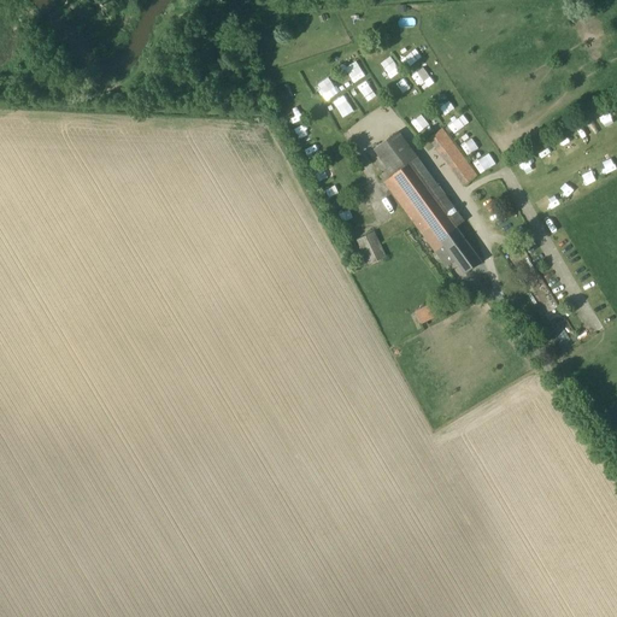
[(407,65),(418,60),(413,50),(403,54),(407,65)]
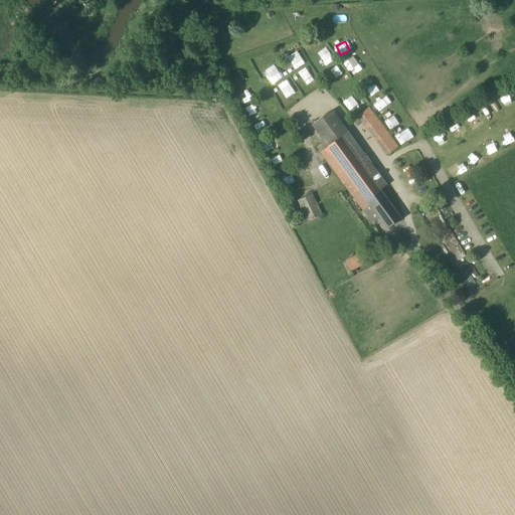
[(322,49),(328,61),(334,58),(327,46),(322,49)]
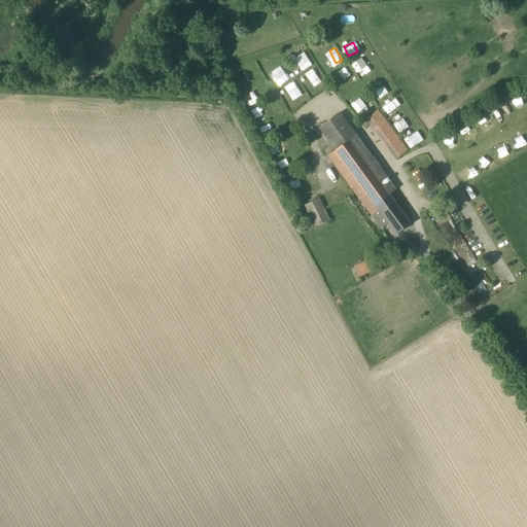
[(304,71),(314,65),(308,56),(297,62),(304,71)]
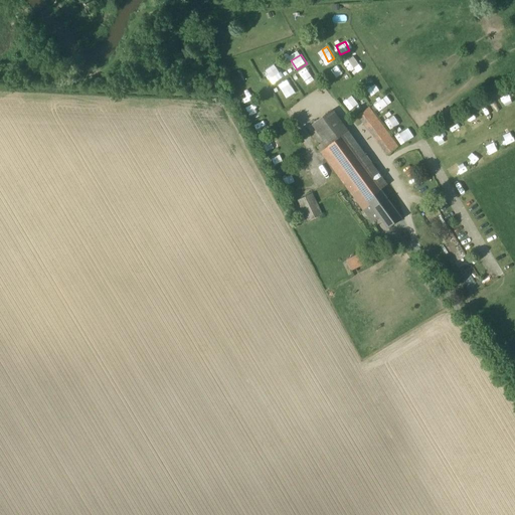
[(344,61),(348,70),(360,65),(356,56),(344,61)]
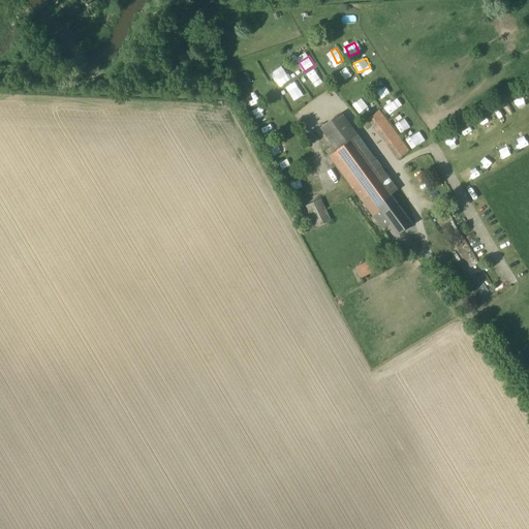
[(271,72),(278,87),(291,80),(284,66),(271,72)]
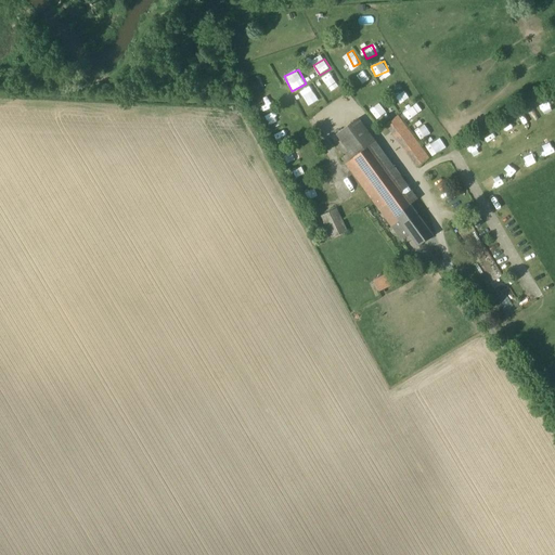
[(331,69),(321,77),(331,91),(341,84),(331,69)]
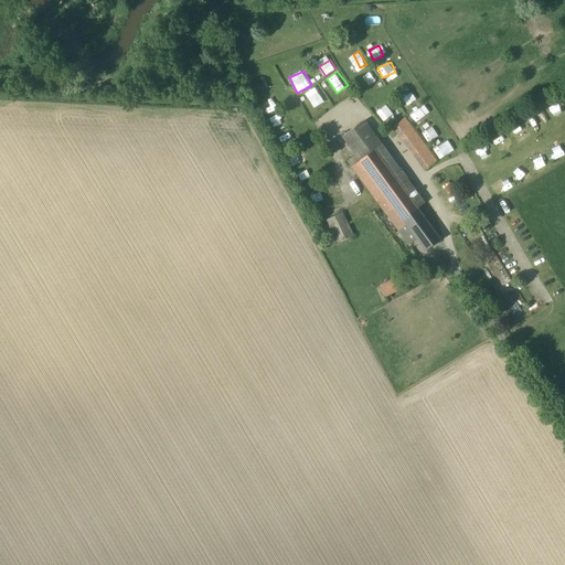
[(366,84),(376,81),(373,71),(363,74),(366,84)]
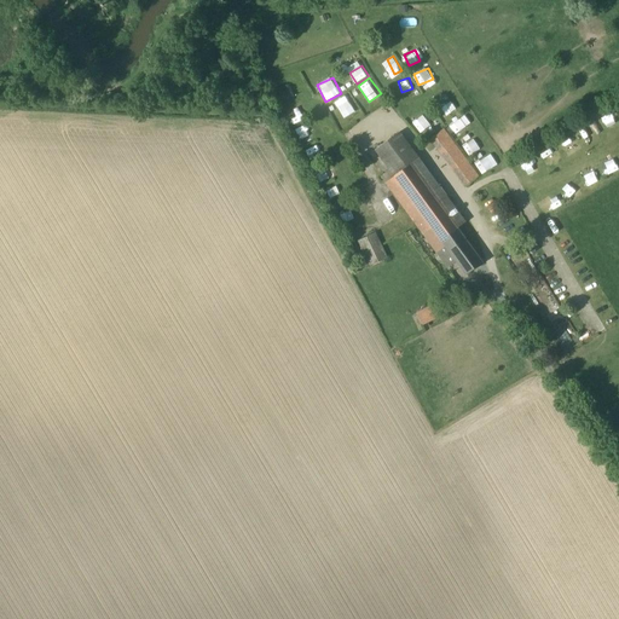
[(287,85),(273,91),(279,103),(293,97),(287,85)]
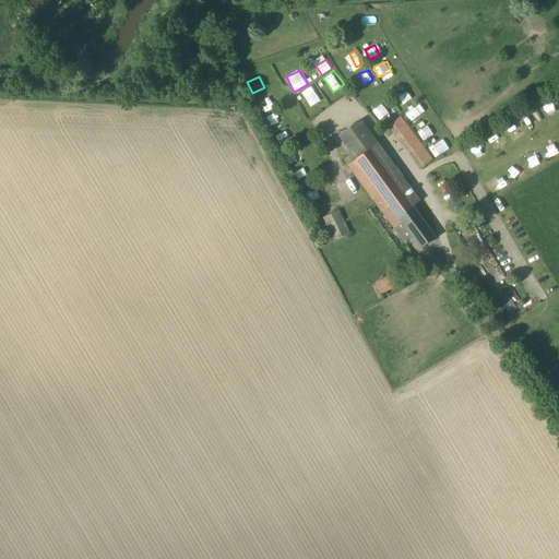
[(302,92),(311,106),(322,99),(313,85),(302,92)]
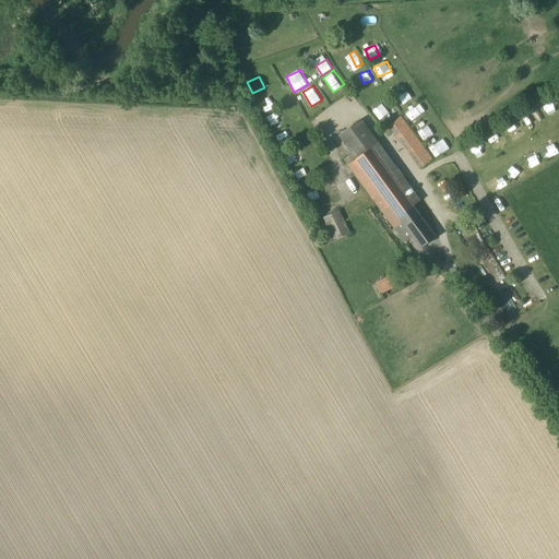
[(404,91),(397,94),(401,100),(408,96),(404,91)]
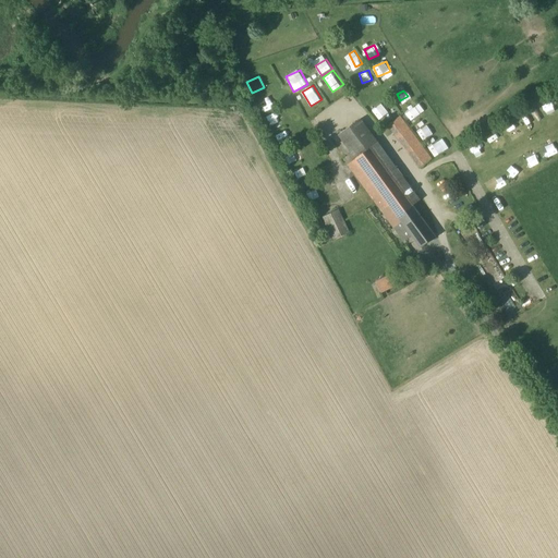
[(264,106),(273,101),(269,95),(261,99),(264,106)]
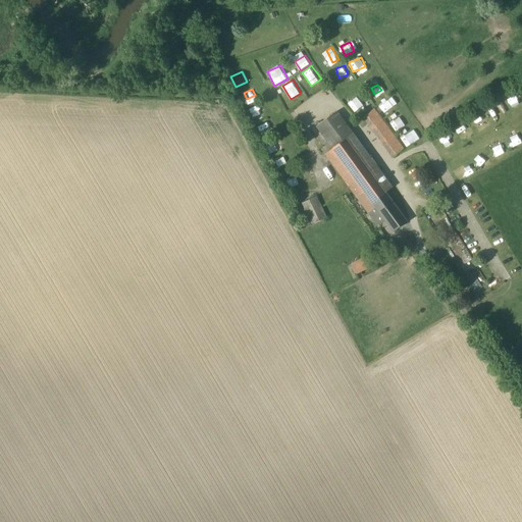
[(356,113),(364,105),(357,96),(348,104),(356,113)]
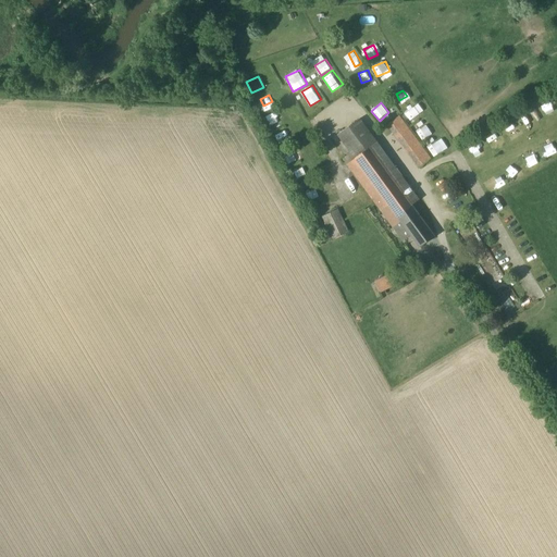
[(410,110),(403,113),(406,121),(415,118),(410,110)]
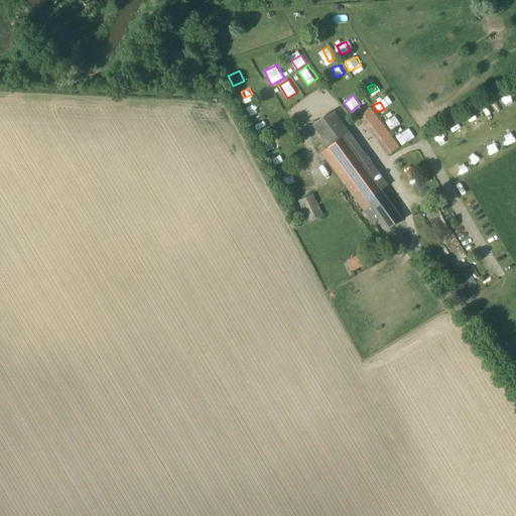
[(387,155),(399,147),(370,107),(358,116),(387,155)]
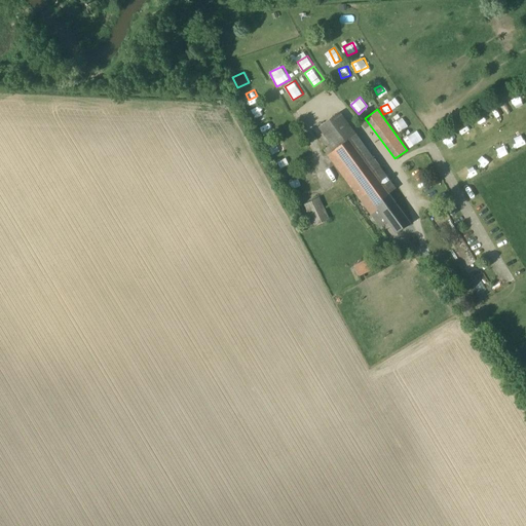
[(410,222),(388,193),(396,189),(357,136),(358,135),(339,111),(320,125),(337,149),(329,155),(372,215),(379,210),(387,222),(396,232),(396,233),(397,233),(398,233),(397,232),(409,224),(410,223),(410,222)]
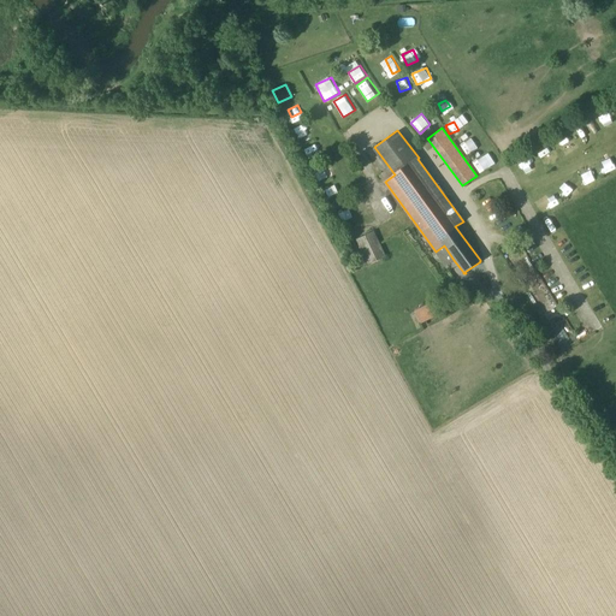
[(469,154),(479,146),(472,135),(461,143),(469,154)]
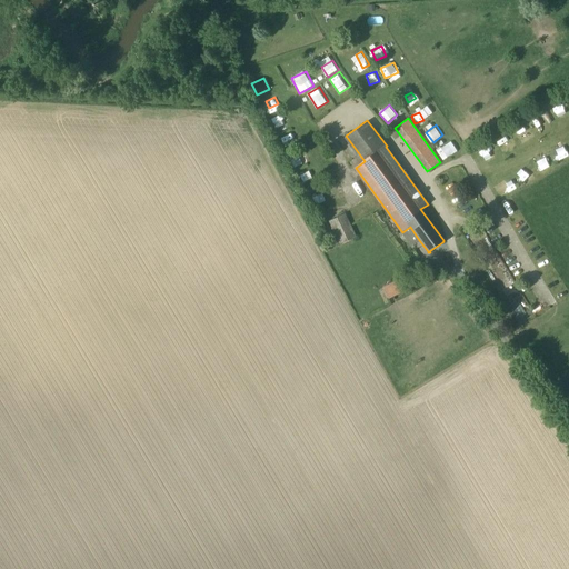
[(443,161),(457,151),(450,141),(436,150),(443,161)]
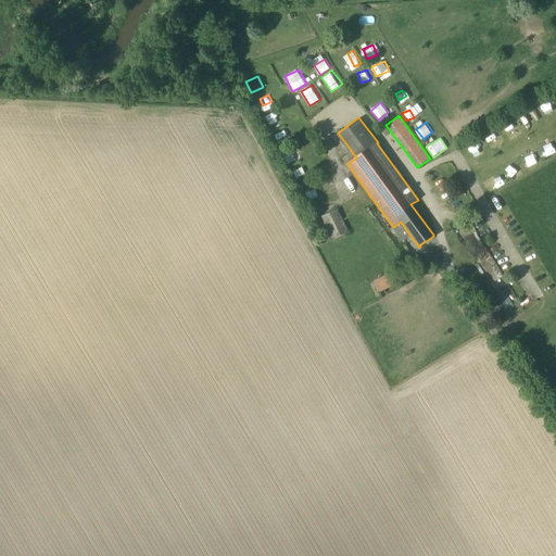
[(470,160),(478,154),(474,147),(465,152),(470,160)]
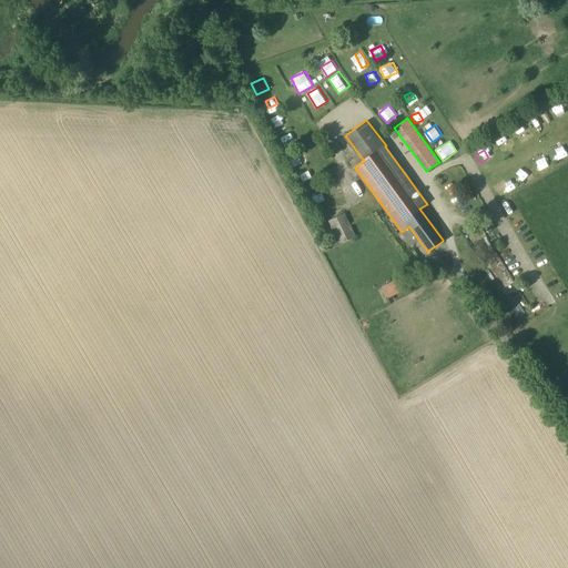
[(525,191),(515,195),(518,204),(528,201),(525,191)]
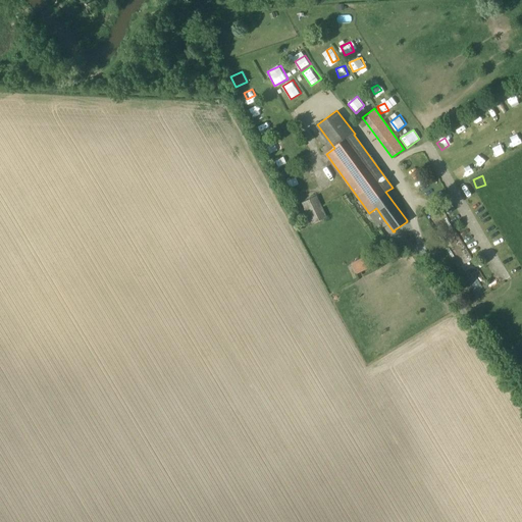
[(312,224),(326,218),(316,197),(302,203),(312,224)]
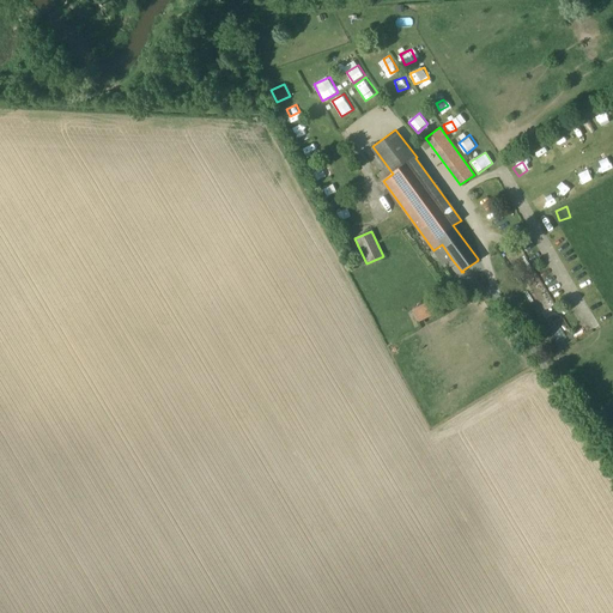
[(419,322),(435,315),(429,302),(413,309),(419,322)]
